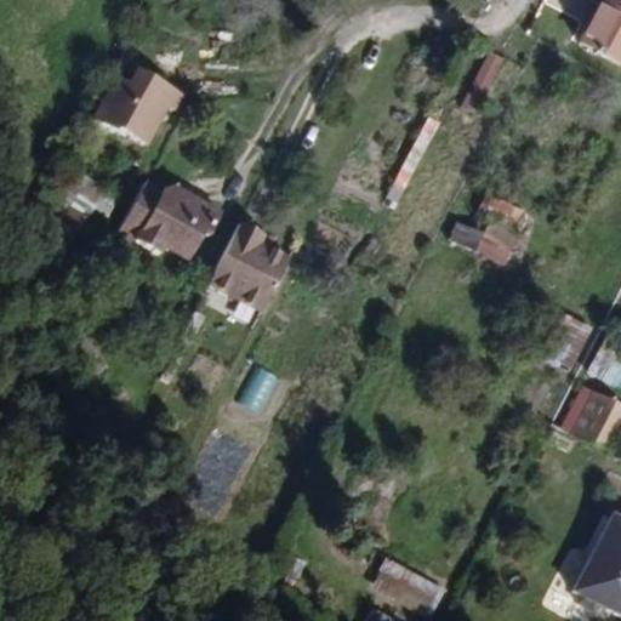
[(620,0),(599,0),(598,3),(620,13),(620,0)]
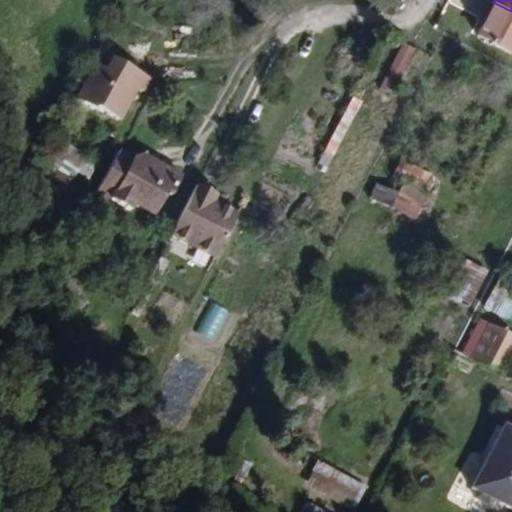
[(476,36),(511,54),(511,11),(493,2),(476,36)]
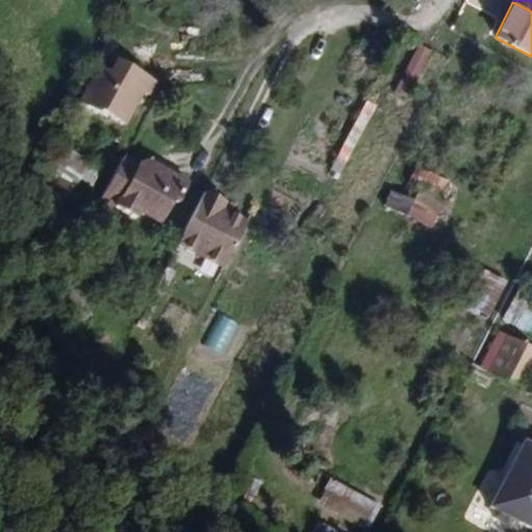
[(408,100),(427,50),(411,44),(393,94),(408,100)]
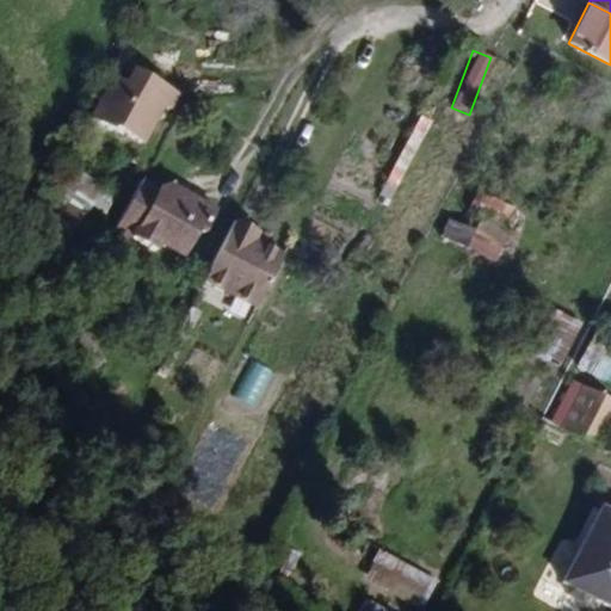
[(165,116),(176,93),(123,68),(116,82),(107,79),(87,118),(140,143),(155,111),(165,116)]
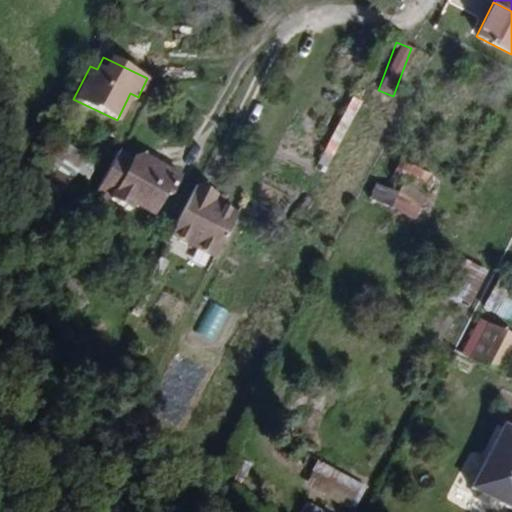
[(136,162),(122,155),(100,196),(134,214),(138,208),(159,219),(170,196),(176,199),(186,180),(163,168),(161,172),(154,168),(148,159),(137,160),(136,162)]
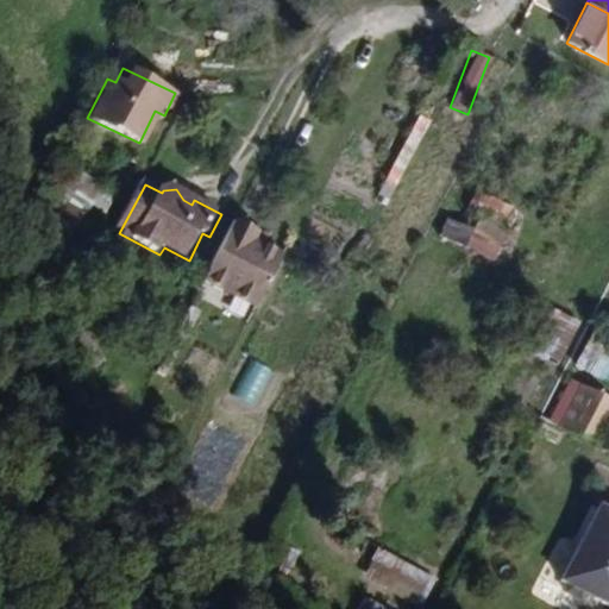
[(458,249),(495,261),(514,207),(477,194),(458,249)]
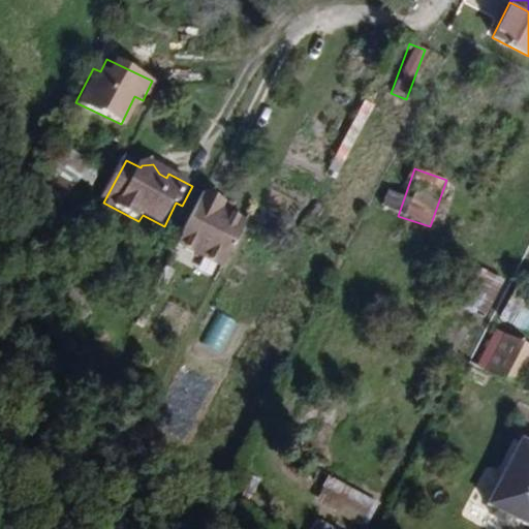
[(42,210),(55,220),(76,190),(62,180),(42,210)]
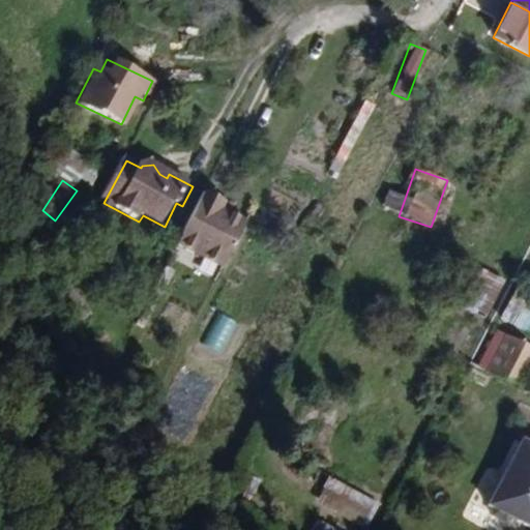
[(379,208),(399,215),(406,197),(386,189),(379,208)]
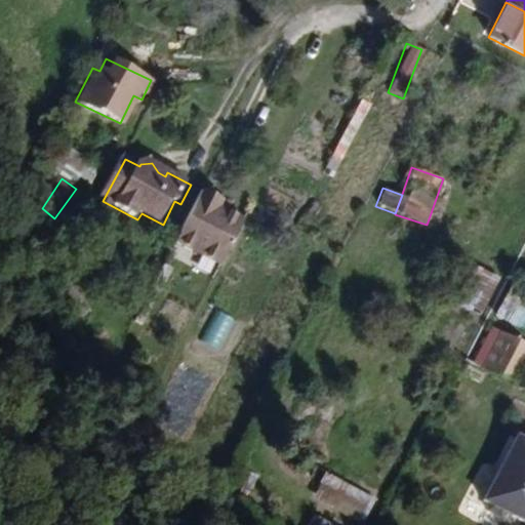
[(201,190),(175,240),(220,264),(242,220),(217,207),(221,201),(201,190)]
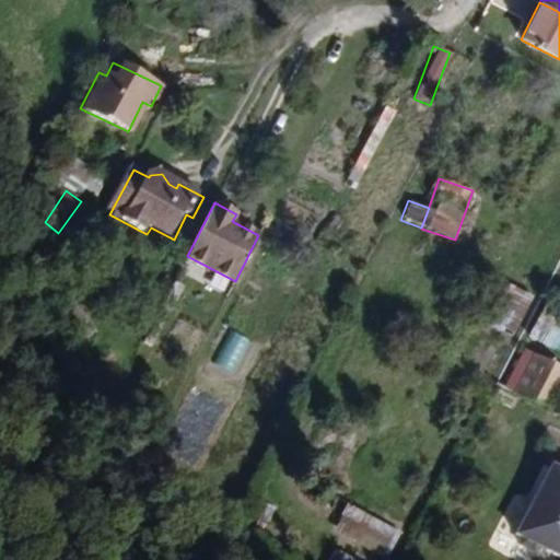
[(559,395),(559,366),(523,348),(503,386),(551,411),(559,395)]
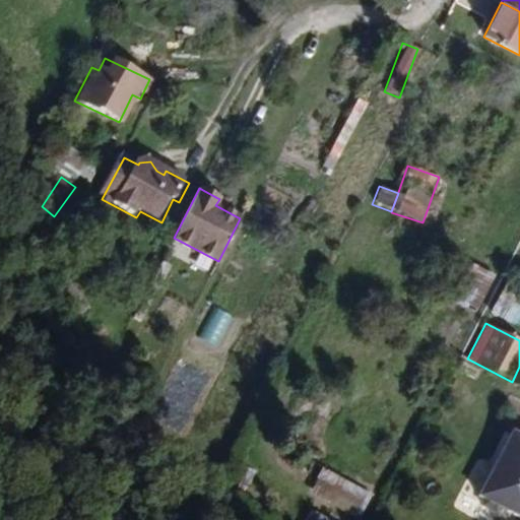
[(519,519),(519,438),(512,434),(478,498),(481,500),(482,509),(494,514),(502,511),(519,519)]
